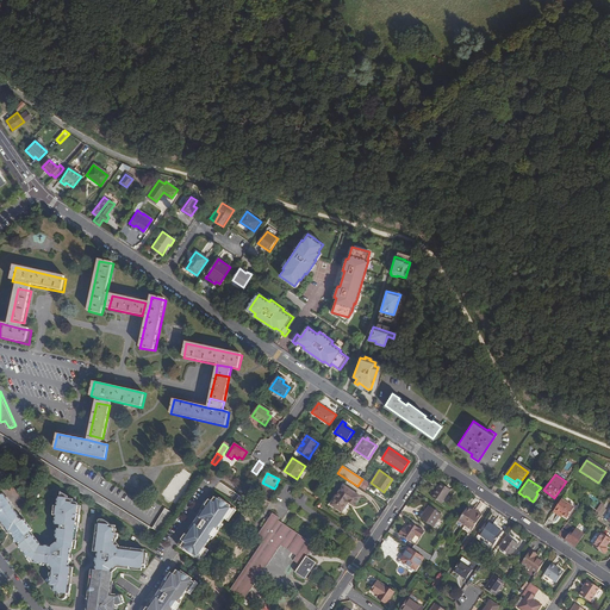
[(358,486),(365,491),(368,485),(361,480),(358,486)]
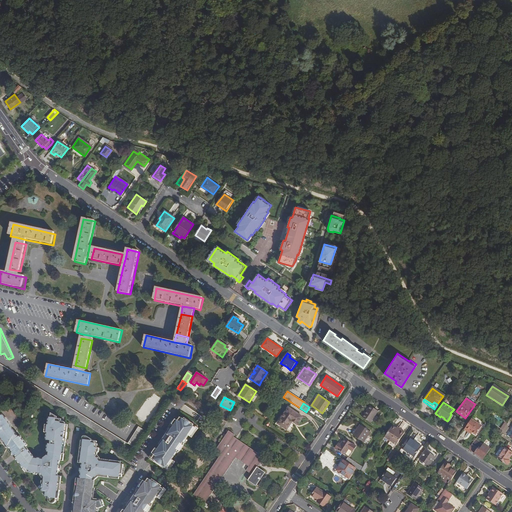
[(369,406),(361,418),(370,423),(377,412),(369,406)]
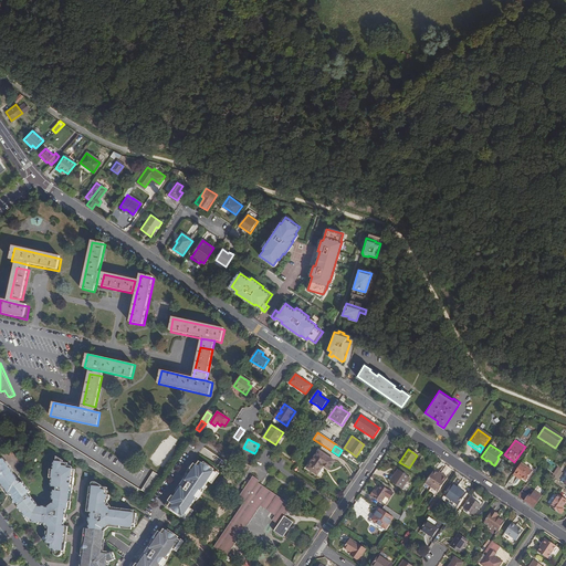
[(331,459),(318,451),(307,468),(317,474),(323,465),(325,467),(331,459)]
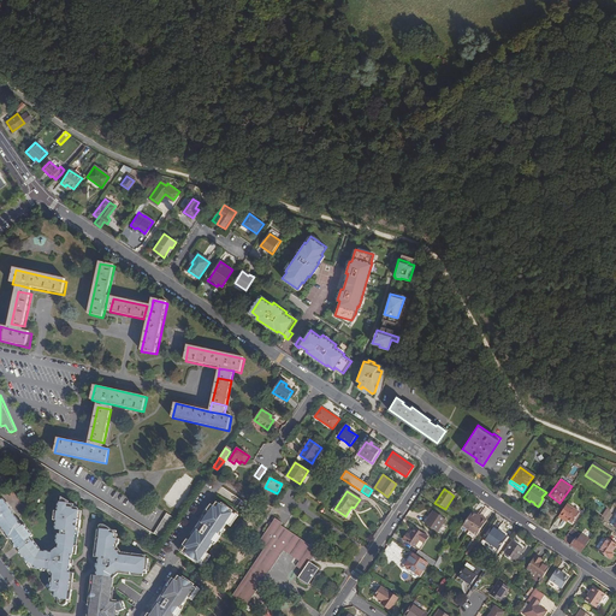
[(0,525),(6,532),(10,537),(18,521),(12,514),(13,513),(3,499),(0,497),(0,525)]
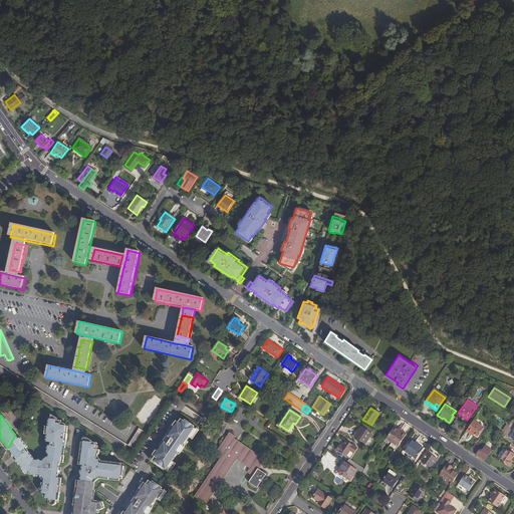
[(61,442),(64,442),(66,426),(65,423),(62,423),(62,421),(57,420),(57,418),(51,415),(51,420),(49,419),(46,442),(48,442),(48,443),(50,443),(50,446),(48,446),(47,454),(48,454),(48,457),(43,460),(40,460),(40,459),(37,458),(37,459),(34,459),(26,448),(27,446),(20,437),(19,439),(16,435),(15,435),(8,448),(13,454),(11,455),(13,458),(15,457),(17,459),(16,461),(24,471),(26,469),(28,472),(30,472),(30,475),(34,475),(34,474),(38,474),(37,476),(40,476),(42,475),(45,478),(44,480),(44,483),(44,486),(43,486),(42,494),(45,495),(45,497),(47,499),(49,498),(49,502),(49,503),(49,504),(50,504),(51,505),(52,506),(54,506),(55,505),(56,504),(56,503),(57,503),(57,498),(60,498),(60,492),(59,492),(60,487),(57,487),(57,485),(59,485),(59,478),(58,478),(59,473),(56,472),(57,470),(59,470),(60,463),(61,463),(64,444),(61,444),(61,442)]
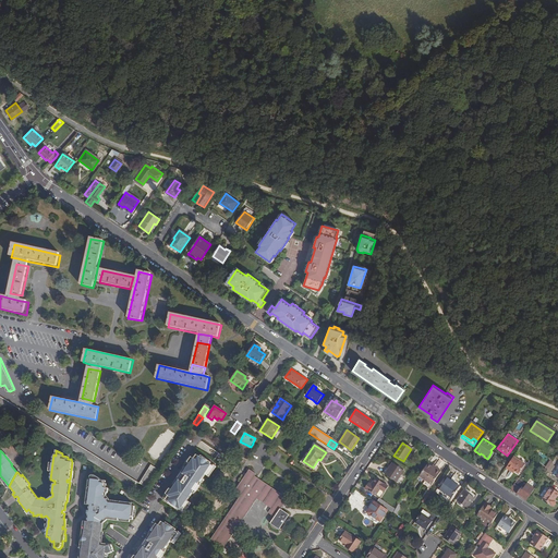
[(170,487),(167,493),(169,495),(167,498),(170,500),(169,502),(179,509),(180,508),(183,510),(190,501),(186,498),(190,494),(191,495),(195,489),(194,489),(198,483),(199,484),(203,478),(201,477),(204,472),(207,474),(214,465),(210,463),(211,461),(202,455),(201,456),(197,453),(194,458),(192,456),(187,461),(191,463),(187,469),(187,468),(182,476),(180,475),(178,478),(178,480),(176,484),(177,485),(173,489),(170,487)]
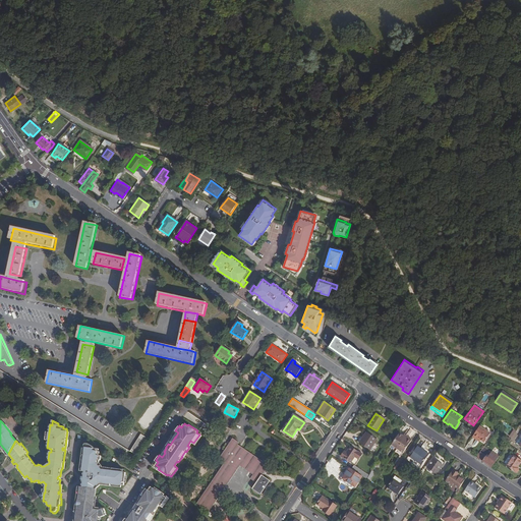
[(489,435),(479,426),(472,437),(476,440),(478,438),(480,440),(483,443),(489,435)]
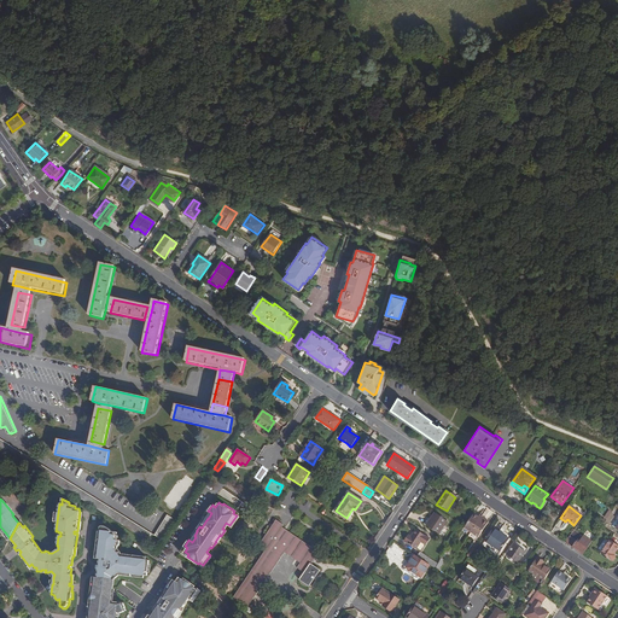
[(447,520),(435,512),(426,525),(438,534),(444,525),(447,520)]
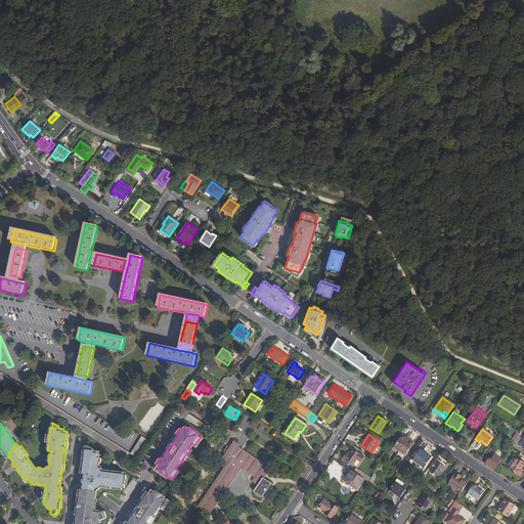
[(401,436),(393,447),(399,451),(404,455),(412,444),(408,441),(409,440),(407,438),(405,437),(404,438),(401,436)]
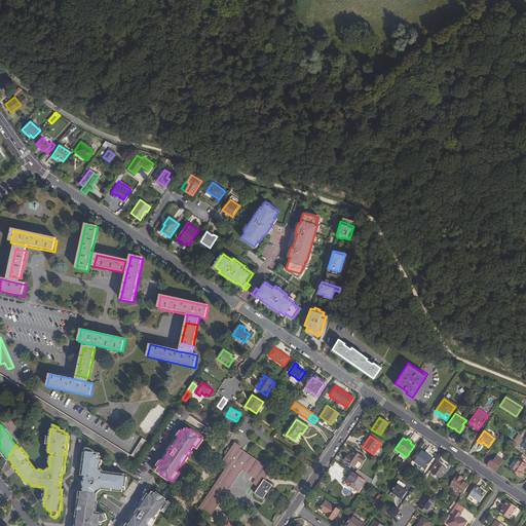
[(142,439),(130,455),(137,459),(147,443),(142,439)]
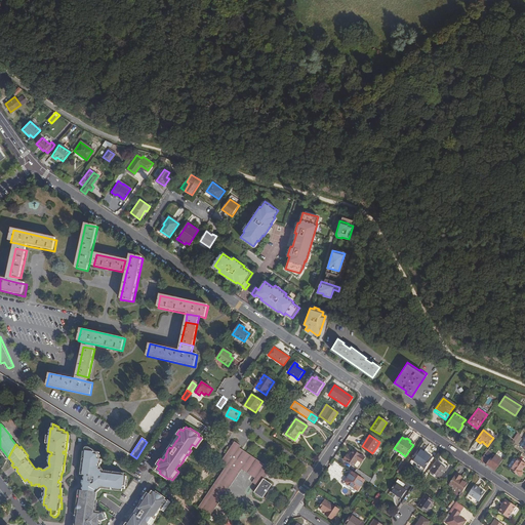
[(227,466),(199,508),(211,516),(242,470),(255,478),(251,484),(257,489),(255,492),(263,497),(272,484),(265,479),(272,467),(266,462),(264,465),(239,447),(240,446),(234,442),(224,457),(221,461),(227,466)]
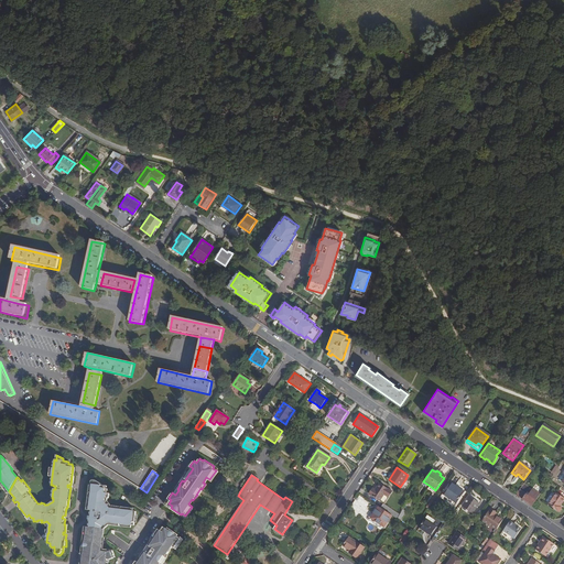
[(112,557),(110,551),(109,552),(101,551),(104,537),(102,537),(104,529),(101,527),(107,522),(108,524),(123,527),(123,523),(134,525),(136,511),(126,510),(126,507),(110,505),(109,506),(105,502),(107,500),(107,498),(108,498),(109,492),(107,492),(107,488),(106,488),(107,485),(100,485),(100,483),(95,479),(94,479),(93,479),(90,480),(90,485),(91,485),(90,492),(89,492),(88,501),(89,501),(88,510),(90,510),(88,527),(86,527),(86,532),(87,532),(87,534),(84,534),(82,551),(86,551),(85,554),(83,556),(83,561),(84,563),(107,563),(106,563),(107,559),(109,560),(112,557)]
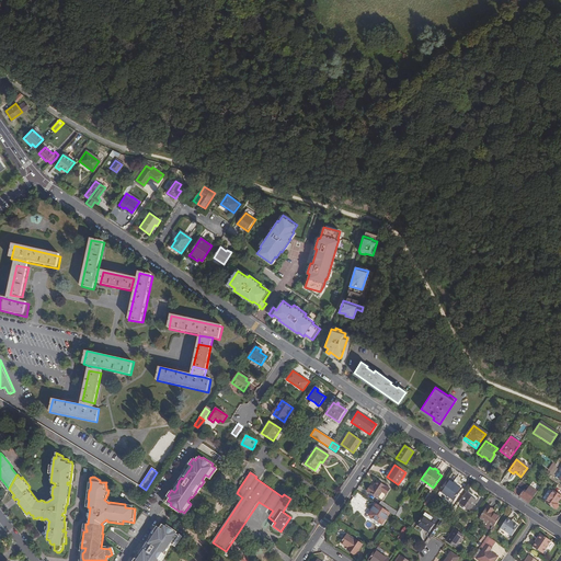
[(460,490),(447,480),(439,491),(454,501),(460,490)]
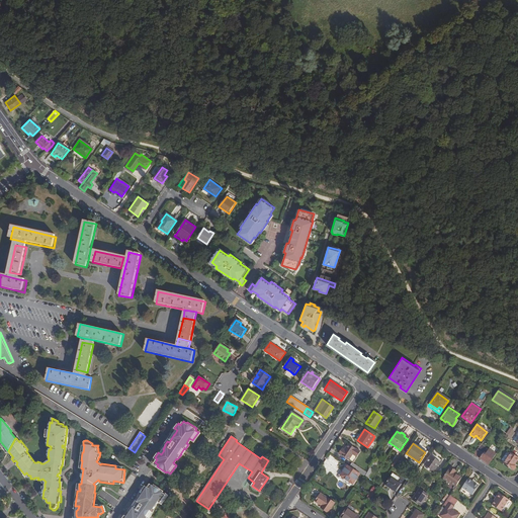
[(360,452),(356,449),(348,444),(344,450),(343,449),(340,453),(349,459),(353,453),(357,456),(360,452)]
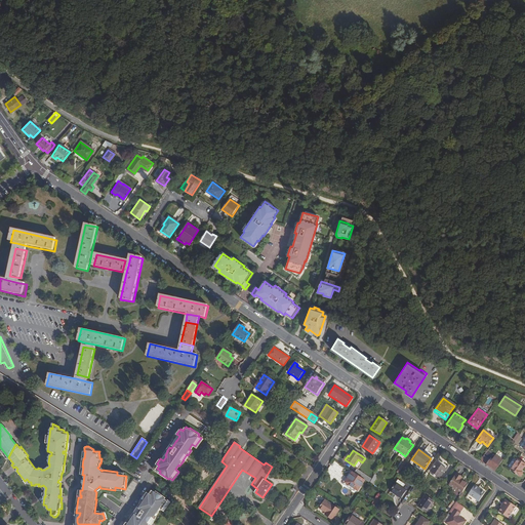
[(489,459),(486,465),(495,471),(496,470),(502,460),(494,455),(491,460),(489,459)]
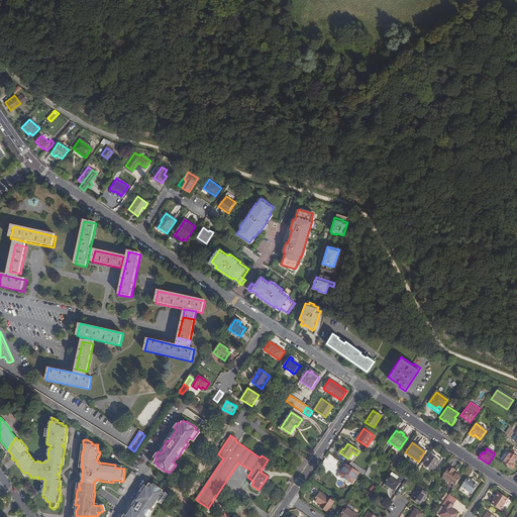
[(512,464),(516,457),(508,452),(501,462),(510,470),(512,469),(514,467),(513,464),(512,464)]
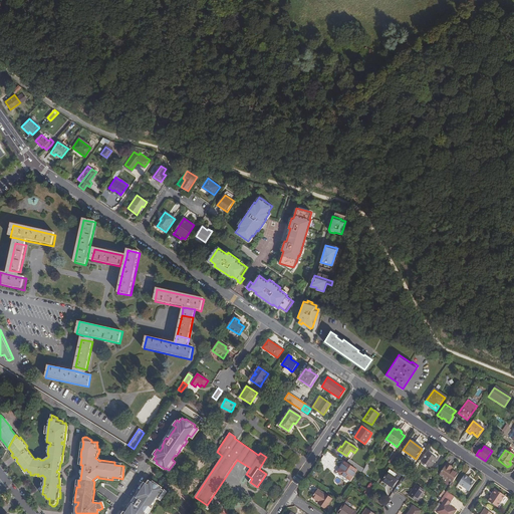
[(427,453),(422,462),(430,468),(436,459),(427,453)]
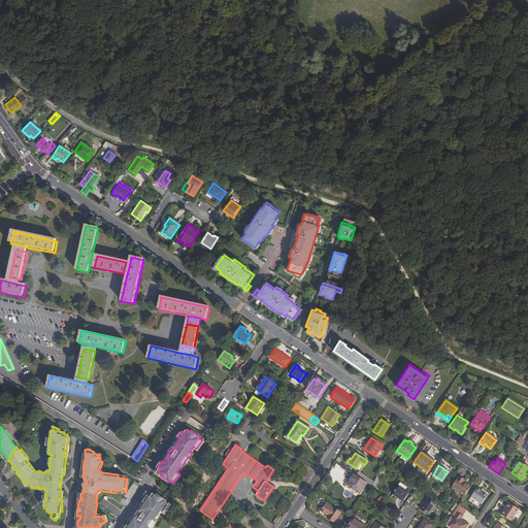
[(356,474),(365,481),(367,482),(369,479),(359,471),(356,474)]
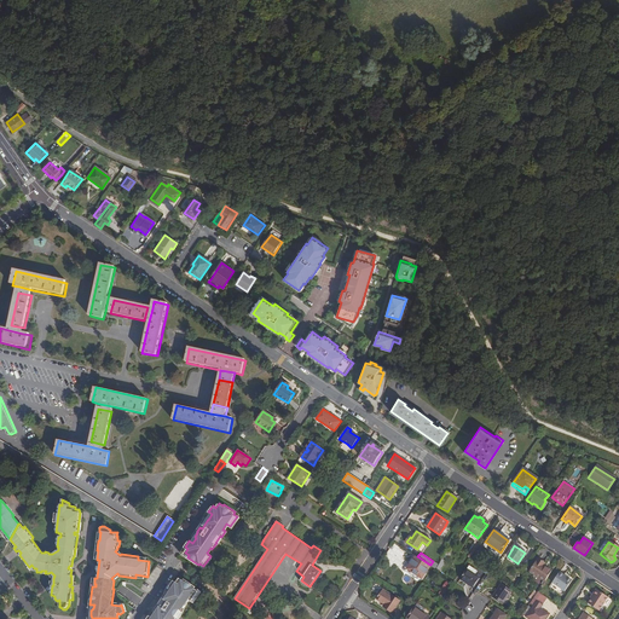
[(416,556),(414,554),(404,568),(415,577),(417,574),(408,568),(416,556)]
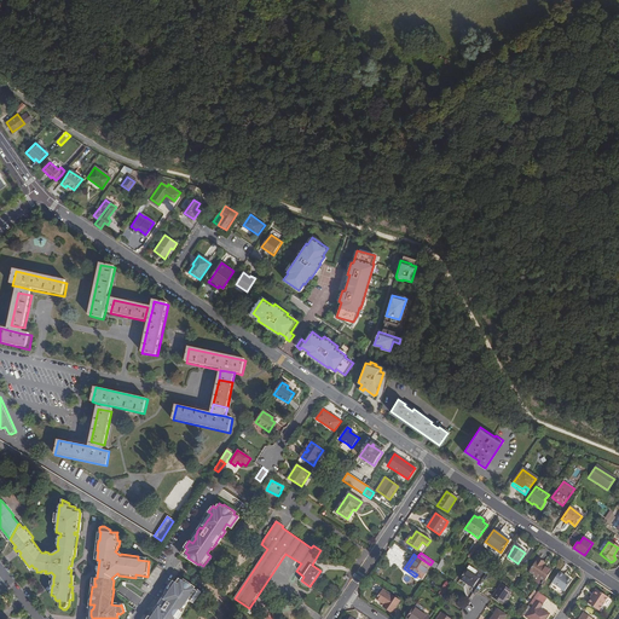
[(420,577),(428,563),(417,556),(416,556),(408,568),(417,574),(420,577)]
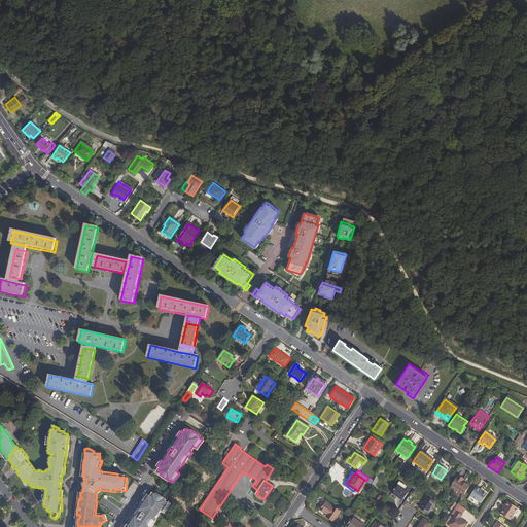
[(450,486),(463,495),(469,486),(462,482),(463,480),(457,476),(450,486)]
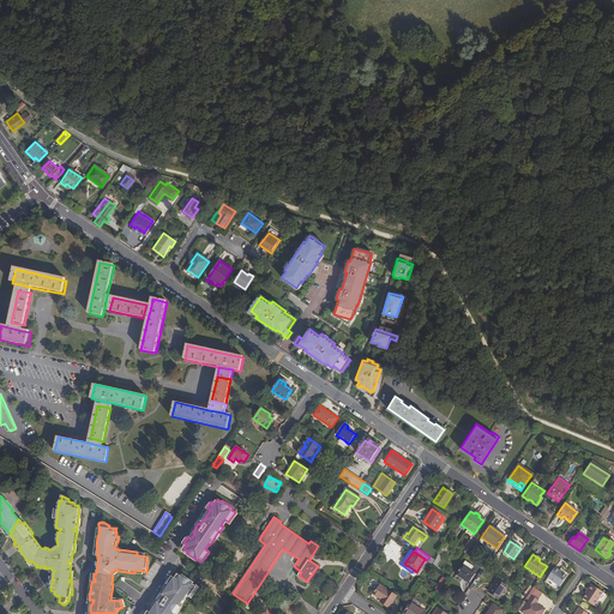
[(462,565),(456,573),(469,583),(474,573),(462,565)]
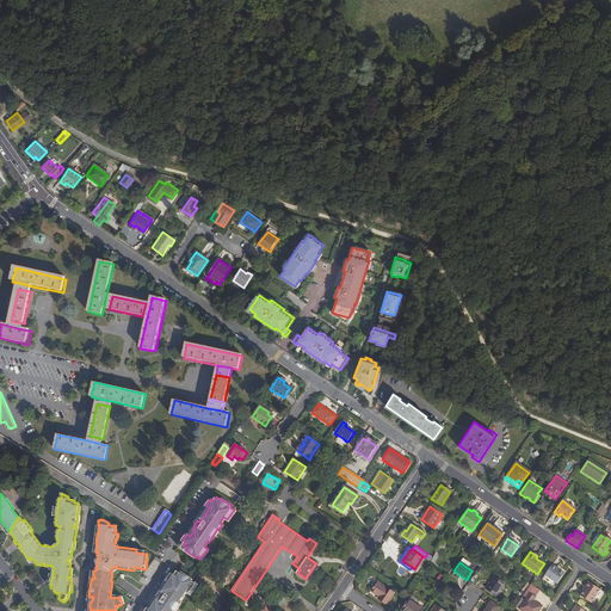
[(556,568),(551,565),(544,575),(556,584),(563,573),(559,569),(559,571),(556,568)]
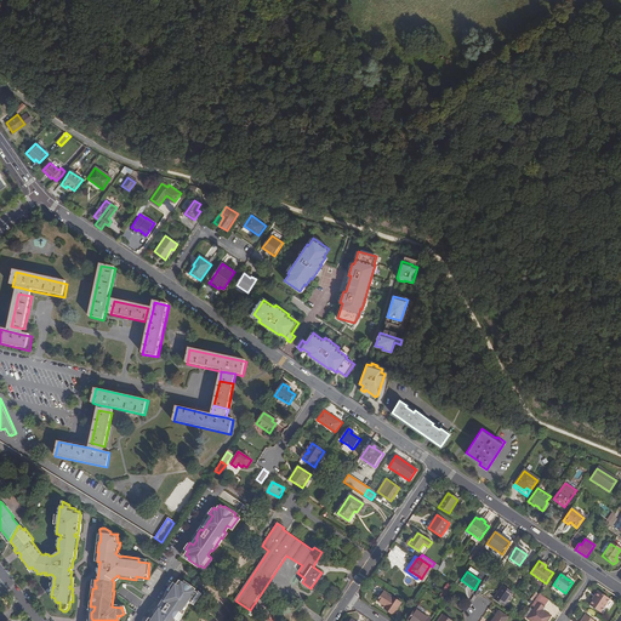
[(169,596),(161,604),(158,608),(159,609),(155,614),(158,615),(153,620),(151,619),(148,620),(177,620),(176,620),(182,613),(183,613),(187,608),(184,607),(188,600),(192,603),(199,593),(195,591),(197,590),(186,581),(184,582),(181,580),(177,585),(175,582),(170,588),(174,591),(170,597),(169,596)]
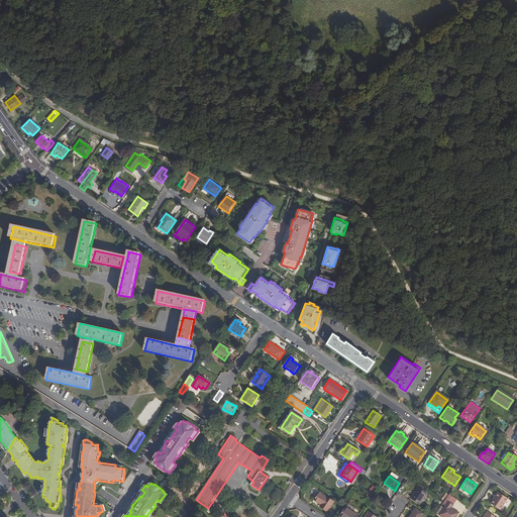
[(419,489),(412,499),(420,504),(427,494),(419,489)]
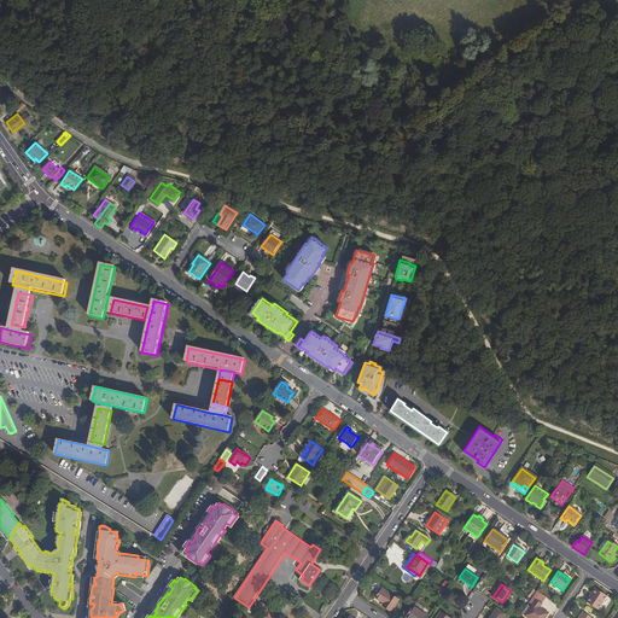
[(378,596),(377,598),(385,602),(383,605),(391,611),(400,600),(383,588),(383,589),(378,596)]
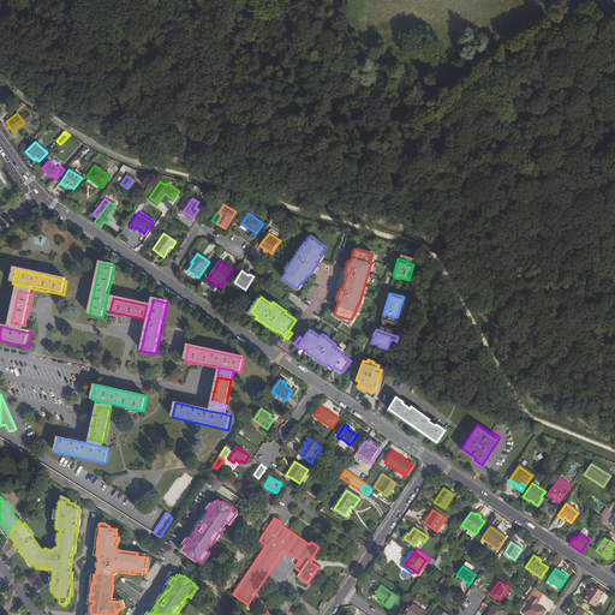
[(589,591),(586,595),(583,599),(593,607),(603,593),(592,585),(590,586),(589,590),(589,591)]
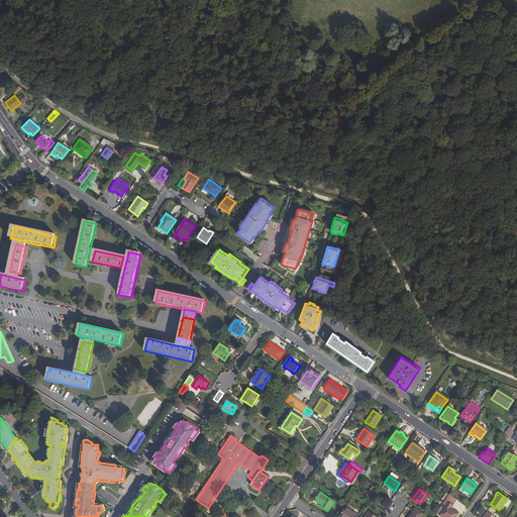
[(443,502),(441,504),(444,506),(438,515),(440,516),(455,516),(458,513),(450,508),(456,500),(448,494),(443,502)]
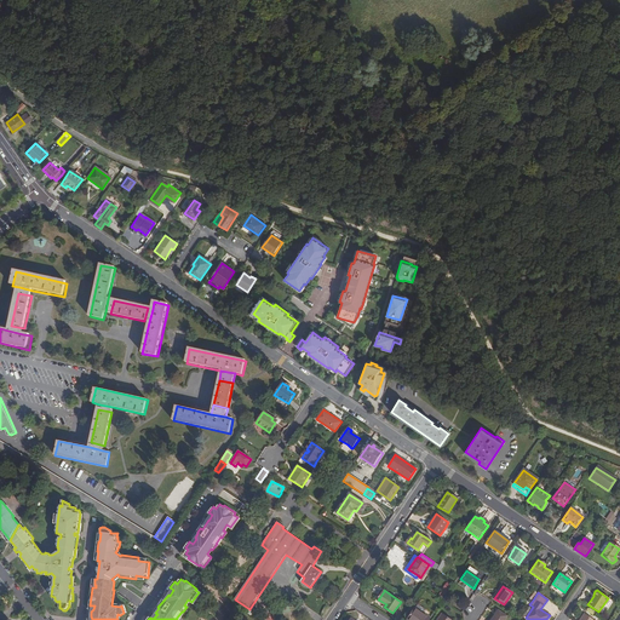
[(415,607),(408,618),(411,619),(429,619),(430,618),(423,613),(415,607)]
